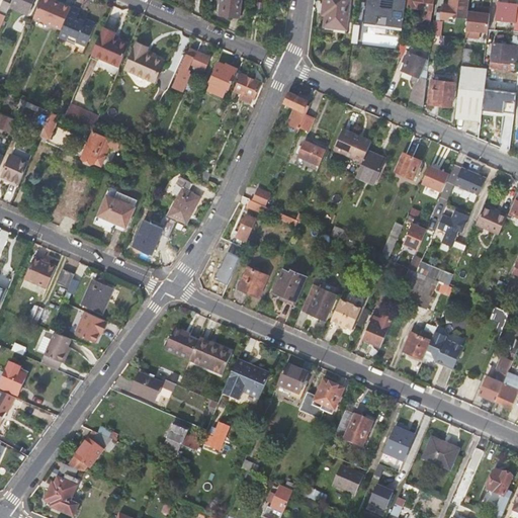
[(3,0),(0,7),(0,24),(2,25),(11,6),(12,3),(4,0),(3,0)]
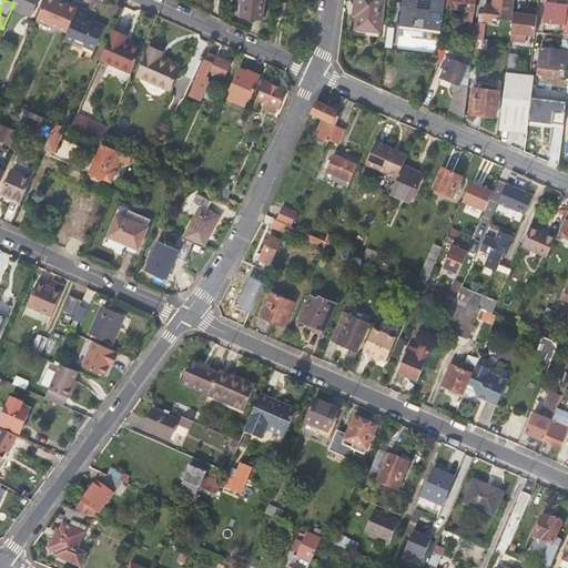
[(14,0),(13,3),(12,7),(31,16),(38,0),(14,0)]
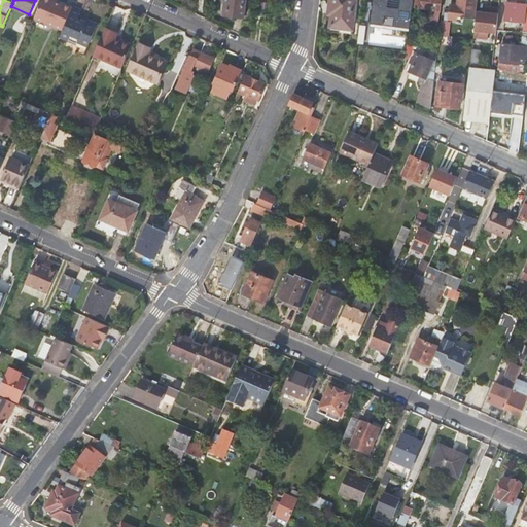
[(53,0),(42,0),(35,18),(63,30),(72,8),(61,3),(53,0)]
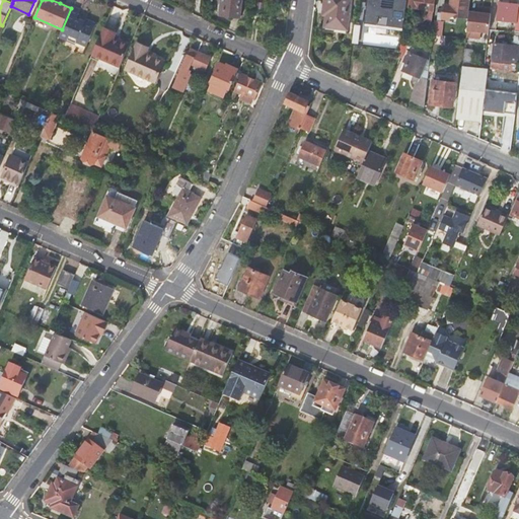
[(222,0),(221,14),(241,17),(242,0),(222,0)]
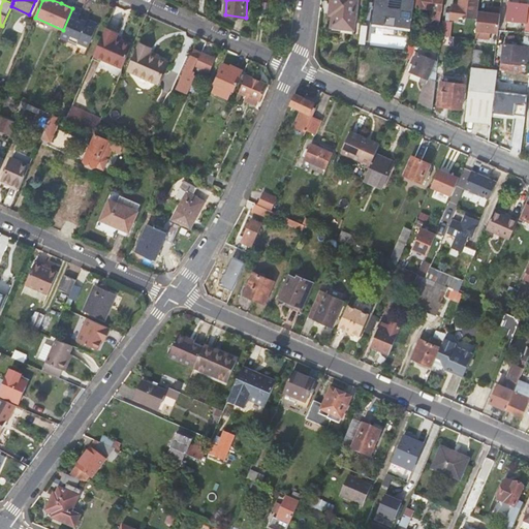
[(334,9),(332,26),(354,30),(358,0),(331,0),(331,9),(334,9)]
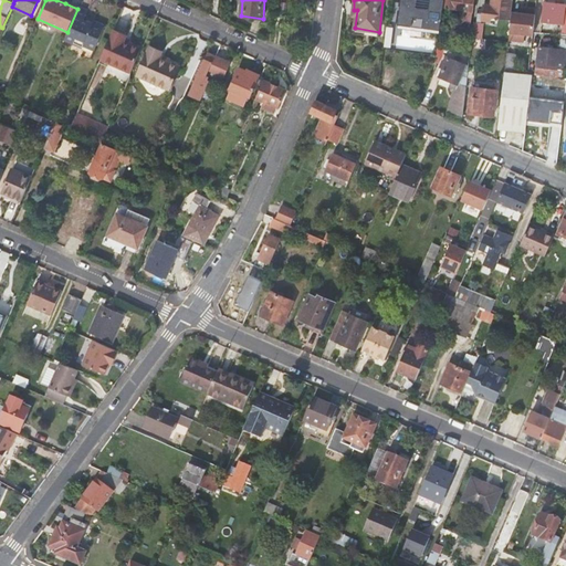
[(401,0),(398,25),(441,31),(444,0),(431,0),(431,10),(416,8),(417,0),(401,0)]
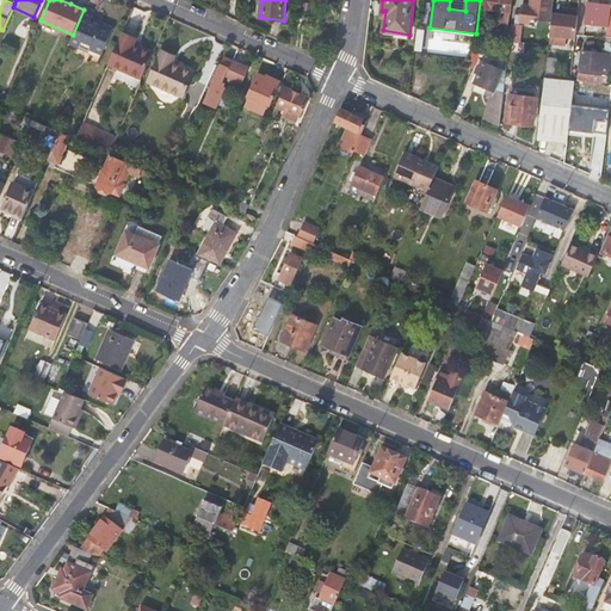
[(498,30),(507,31),(508,13),(510,13),(511,0),(481,0),(481,8),(499,11),(498,30)]
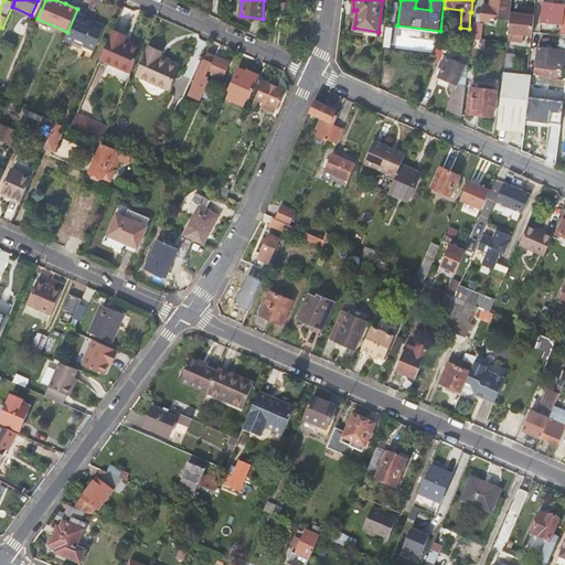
[(491,0),(491,6),(483,4),(481,20),(492,22),(493,18),(509,19),(511,0),(491,0)]
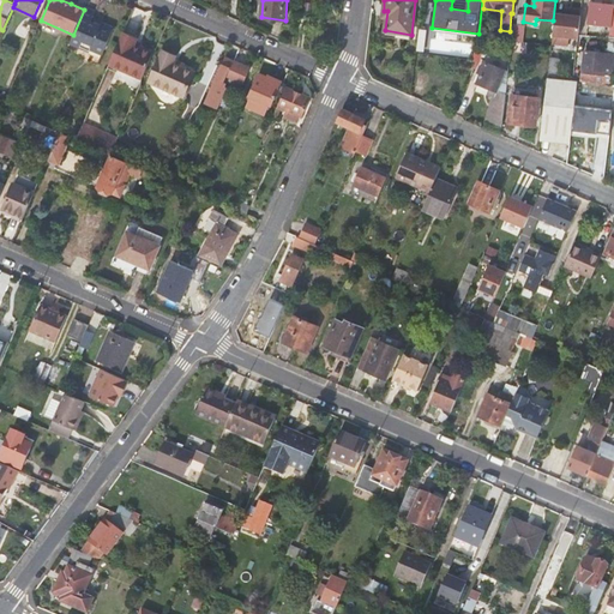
[(611,42),(613,42),(613,5),(591,2),(589,23),(613,26),(611,42)]
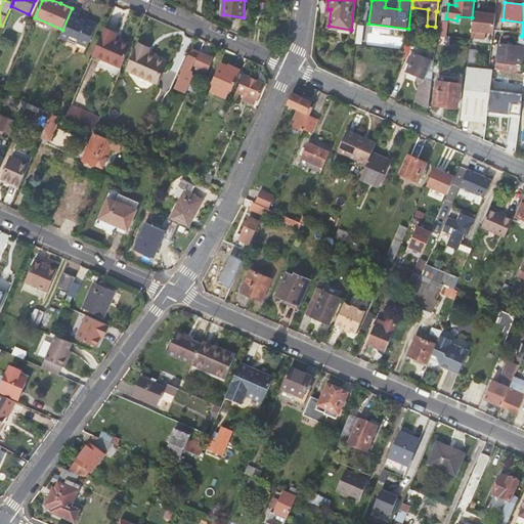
[(81,10),(73,7),(72,8),(62,30),(59,37),(68,40),(70,35),(78,39),(77,42),(87,46),(97,25),(87,19),(86,23),(77,18),(80,13),(81,10)]
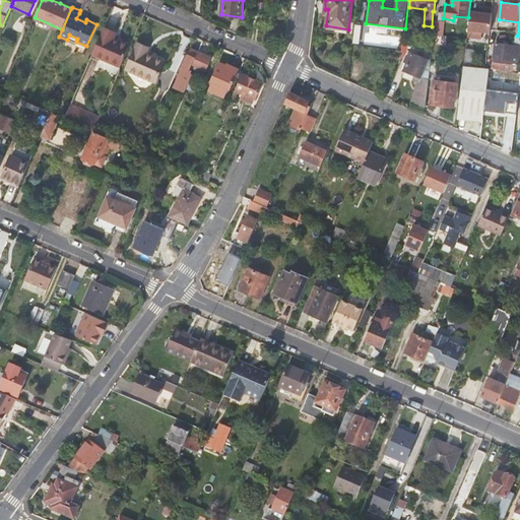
[(492,14),(470,11),(468,30),(490,33),(492,14)]
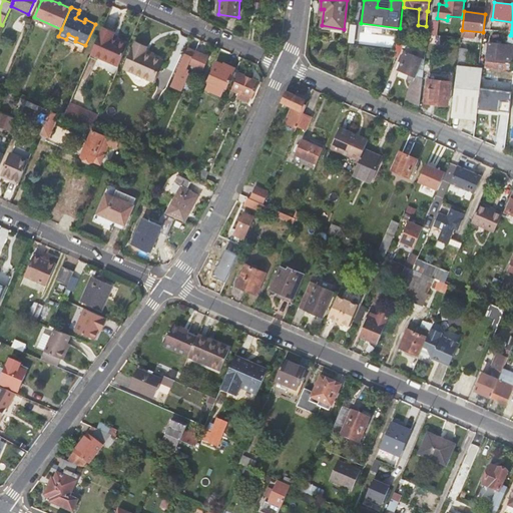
[(86,17),(78,13),(75,18),(84,22),(85,19),(86,17)]
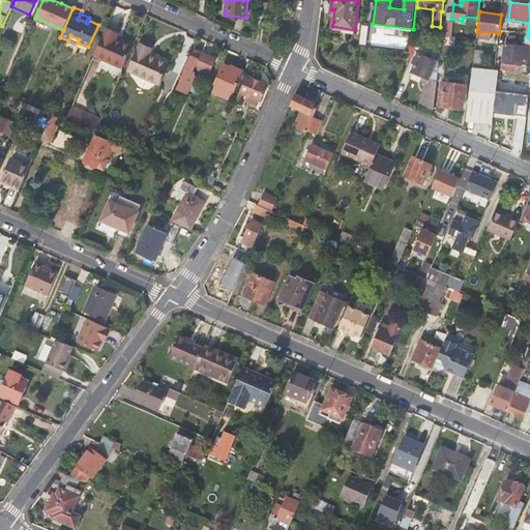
[(451,22),(444,21),(442,32),(442,35),(450,36),(451,22)]
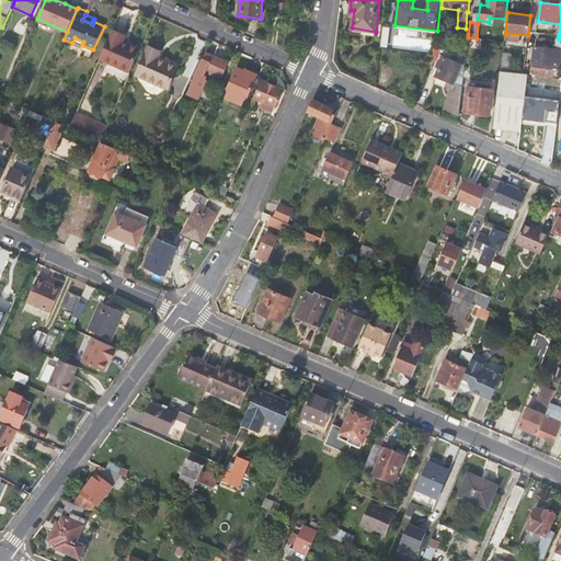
[(124,38),(111,32),(100,59),(128,71),(139,46),(124,39),(124,38)]
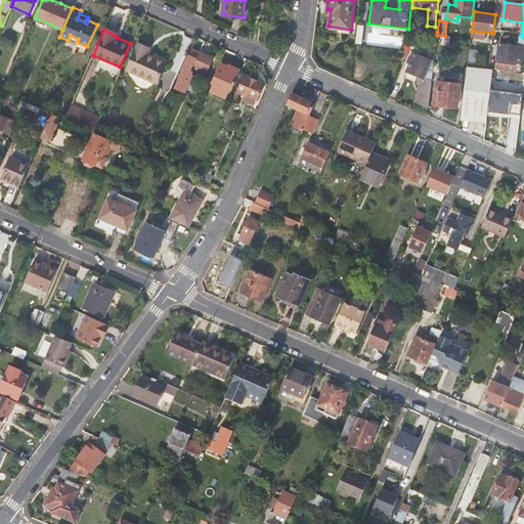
[(76,44),(77,42),(78,39),(70,35),(68,40),(76,44)]
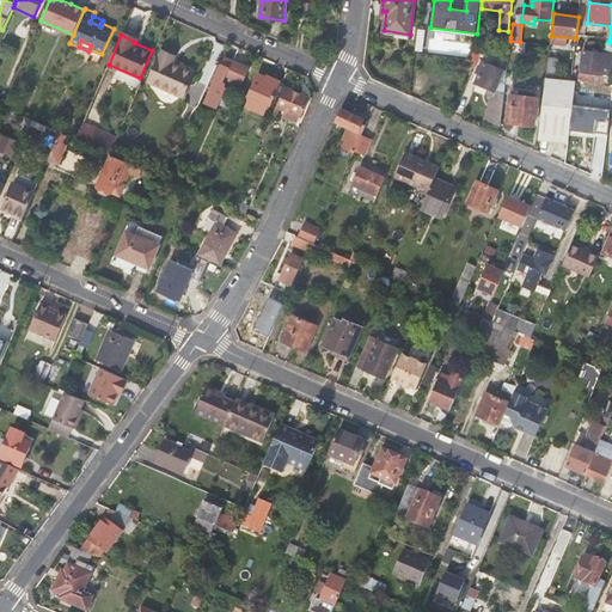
[(611,54),(582,50),(580,73),(611,77),(611,71),(611,67),(611,54)]
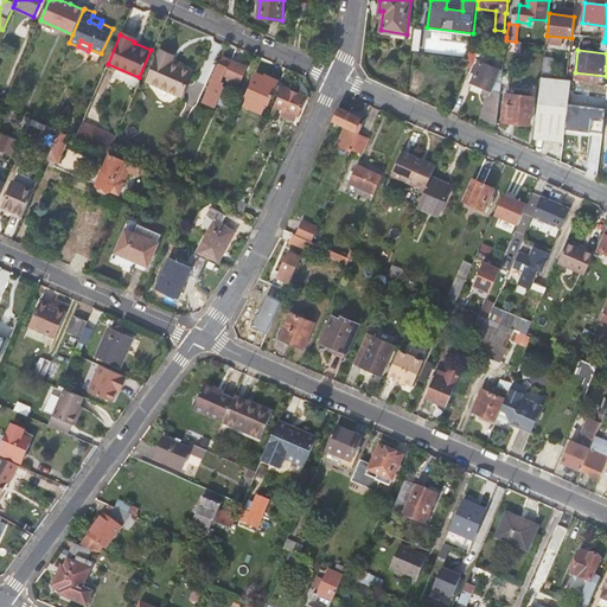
[(247,66),(223,56),(205,96),(213,100),(224,76),(240,83),(247,66)]
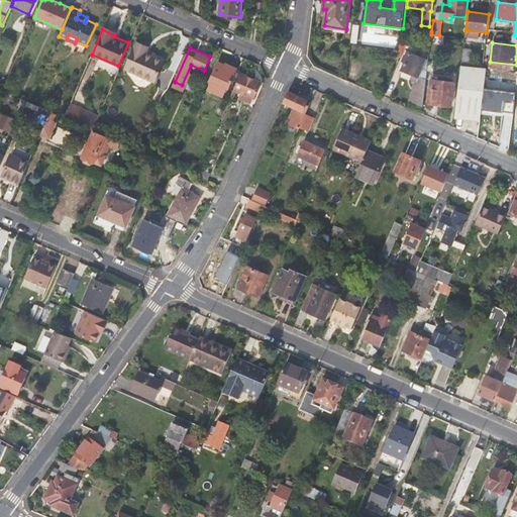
[(145,54),(134,49),(123,74),(153,86),(159,75),(163,66),(151,61),(144,58),(145,54)]
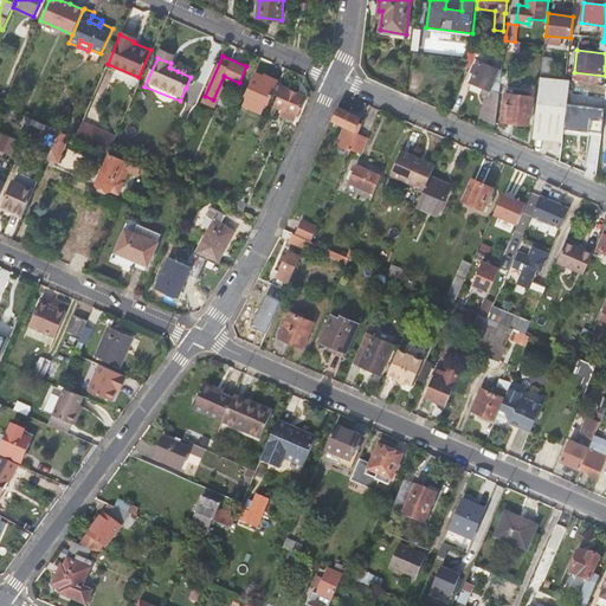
[(455,65),(466,70),(470,62),(468,59),(457,58),(451,58),(450,62),(455,64),(455,65)]
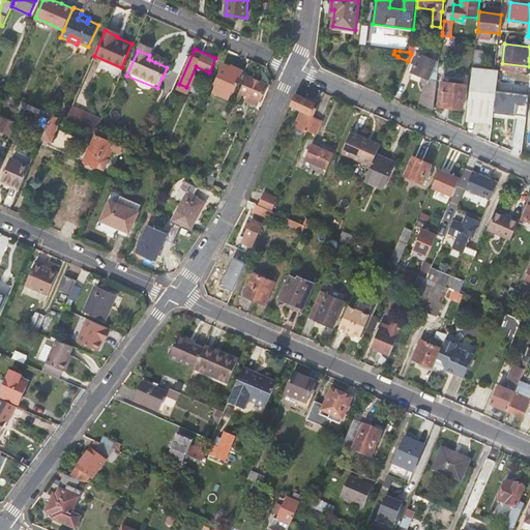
[(420,104),(433,109),(434,105),(437,77),(438,72),(432,70),(436,61),(420,54),(418,58),(414,57),(412,62),(415,63),(412,71),(427,78),(420,104)]
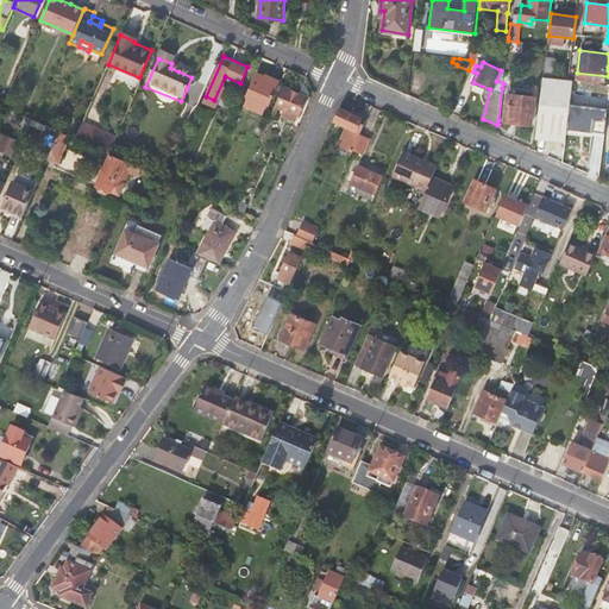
[(577,73),(576,80),(607,83),(608,76),(577,73)]
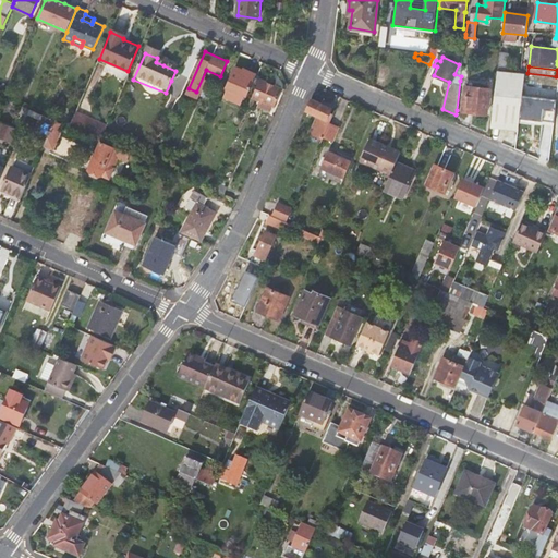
[(235,68),(227,87),(229,88),(225,97),(240,104),(244,95),(246,96),(256,74),(244,69),(243,72),(235,68)]
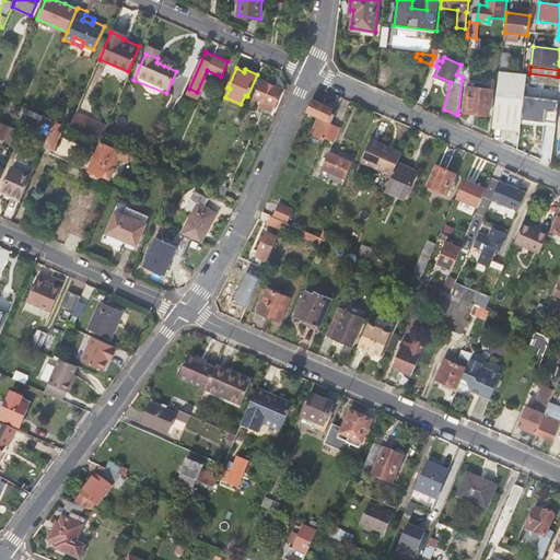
[(493,126),(520,129),(521,124),(524,96),(526,77),(526,73),(508,71),(500,70),(493,126)]
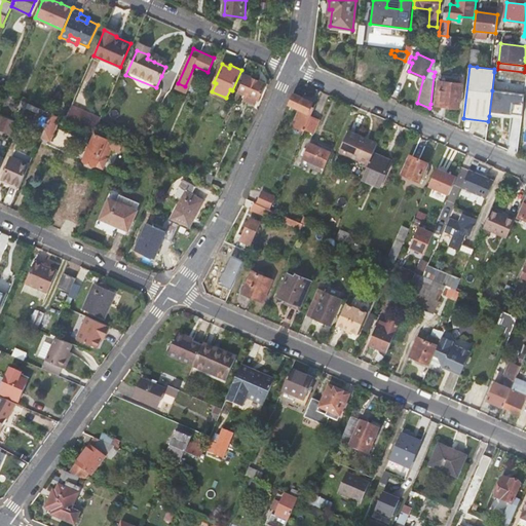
[(266,84),(246,74),(237,91),(247,96),(245,100),(256,104),(258,100),(260,101),(266,84)]
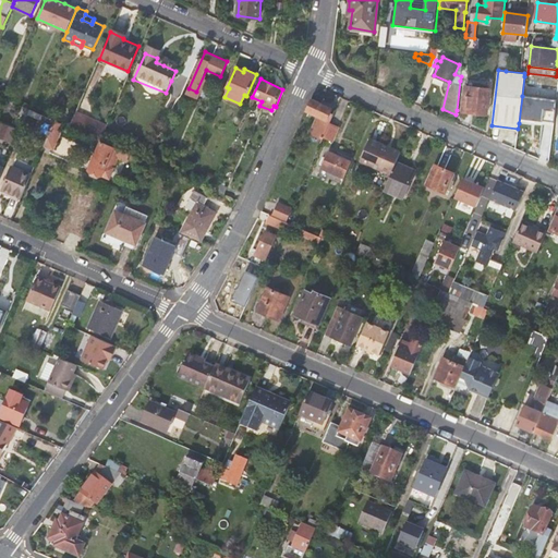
[(466,83),(460,81),(457,110),(487,113),(489,88),(465,85),(466,83)]
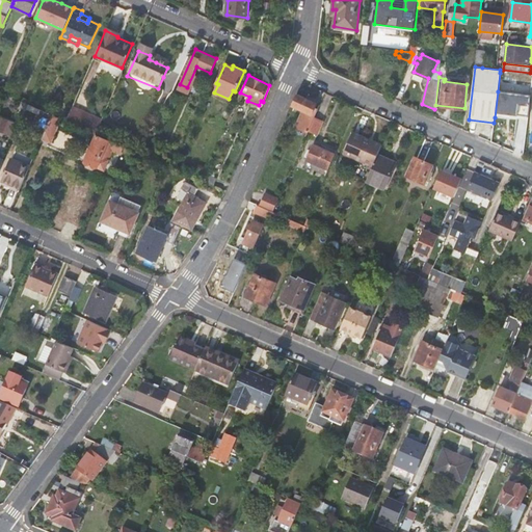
[(530,96),(498,91),(495,117),(506,118),(507,114),(527,116),(530,96)]
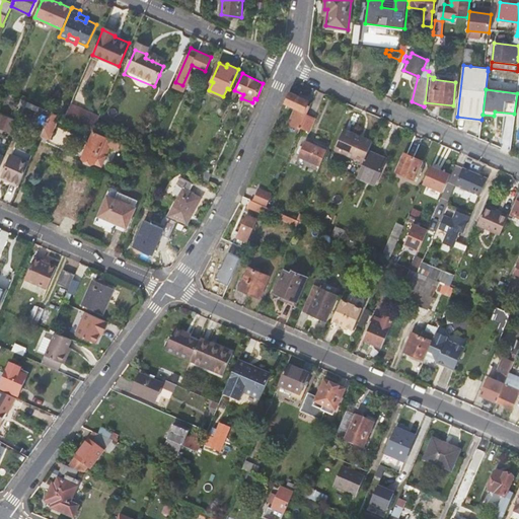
[(290,124),(301,129),(301,127),(306,115),(310,106),(307,104),(309,99),(302,96),(303,94),(300,92),(299,95),(289,90),(284,102),(296,107),(290,124)]
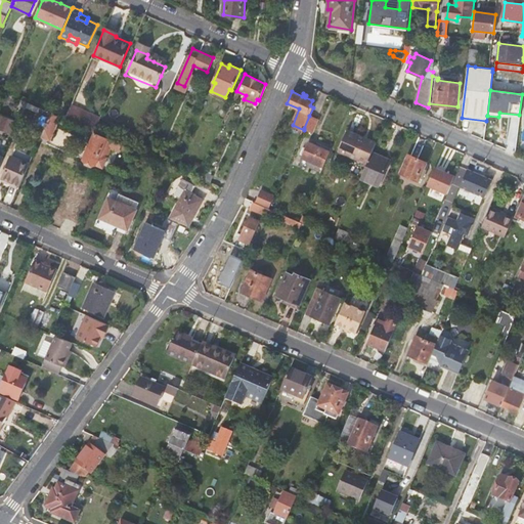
[(43,100),(34,96),(31,103),(39,107),(43,100)]
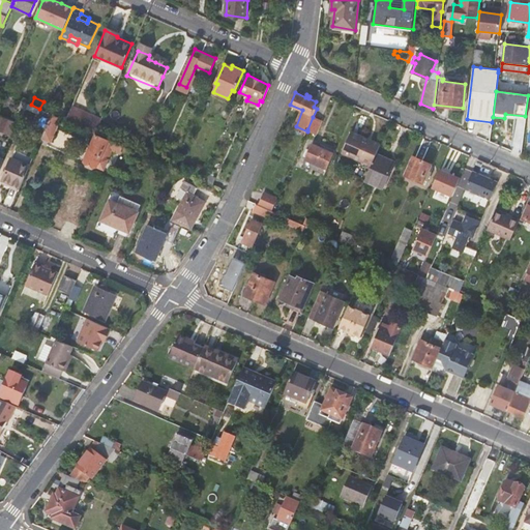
[(19,108),(26,111),(28,105),(21,100),(19,108)]
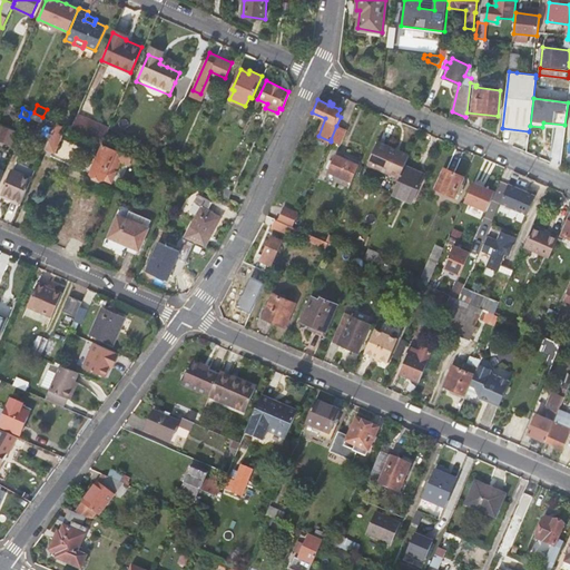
[(31,126),(51,134),(56,123),(42,117),(33,112),(30,112),(28,119),(22,133),(27,135),(31,126)]
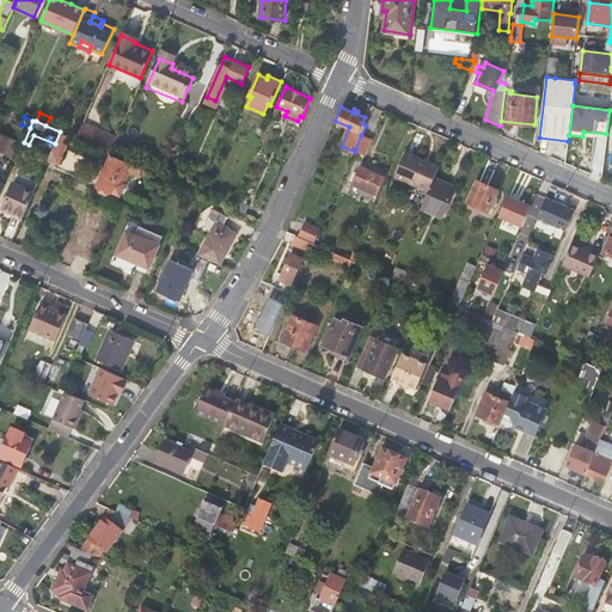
[(77,139),(110,154),(118,136),(84,122),(77,139)]
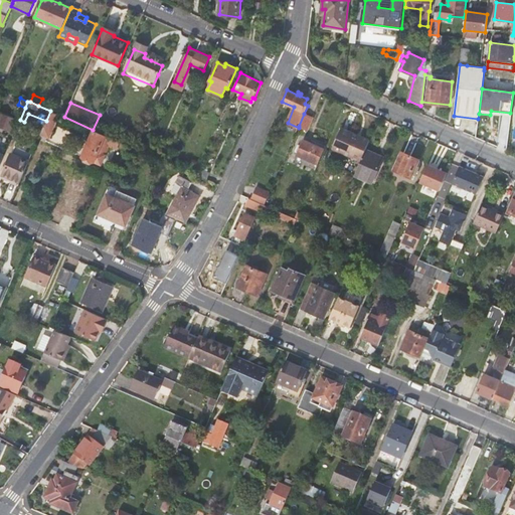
[(49,138),(59,115),(50,111),(46,121),(40,134),(49,138)]
